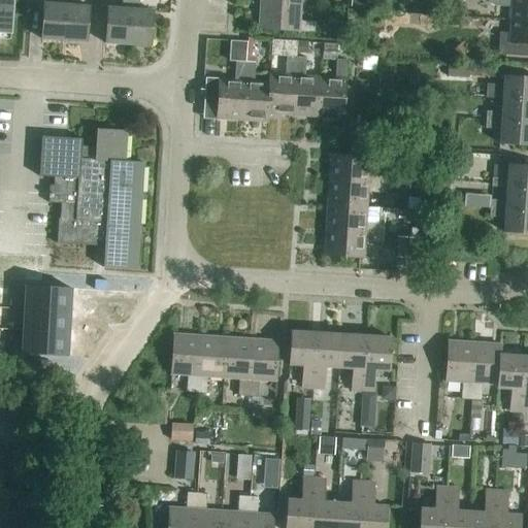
[(0,0),(0,34),(10,35),(12,0),(0,0)]
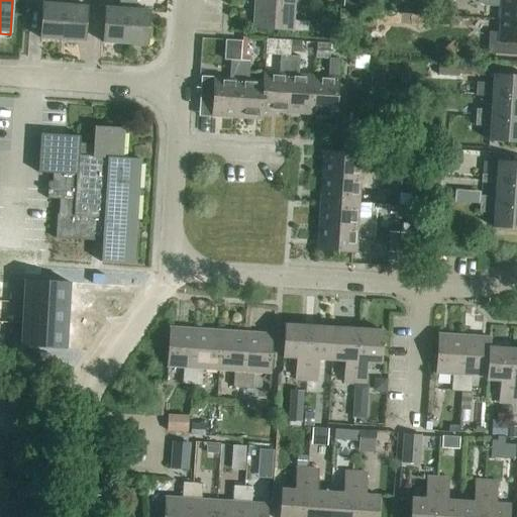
[(62,40),(65,0),(56,0),(56,5),(42,4),(39,39),(62,40)]
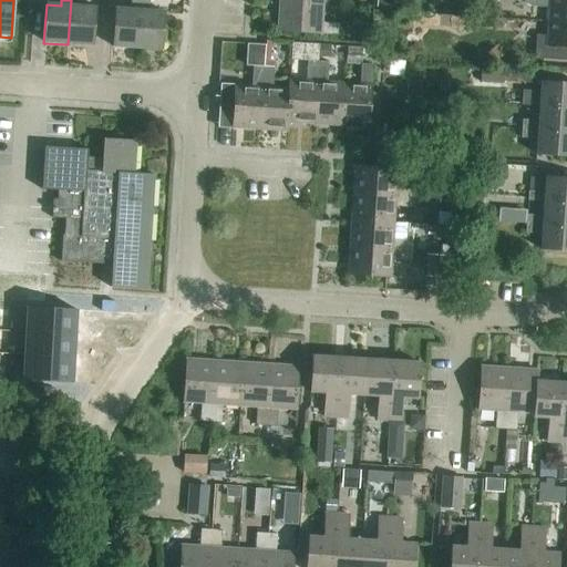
[(80,0),(71,0),(68,44),(92,47),(95,8),(80,7),(80,0)]
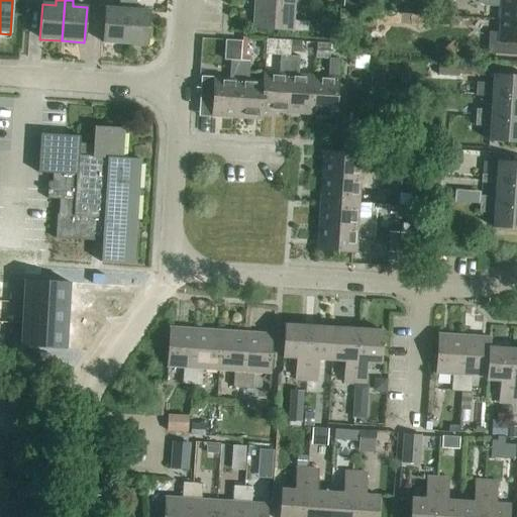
[(124,45),(127,0),(118,0),(118,9),(105,8),(102,43),(124,45)]
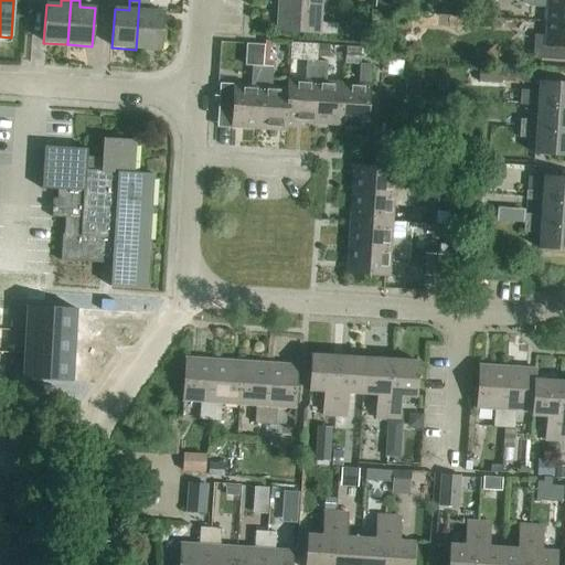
[(139,0),(136,50),(160,51),(162,12),(148,11),(148,0),(139,0)]
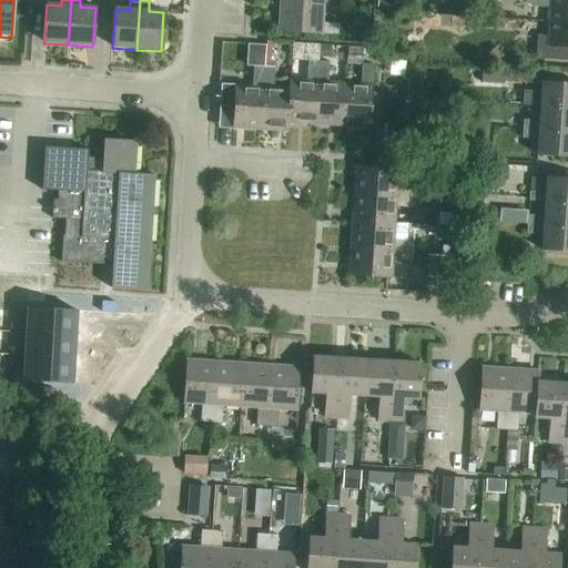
[(394,9),(394,0),(376,0),(376,9),(394,9)]
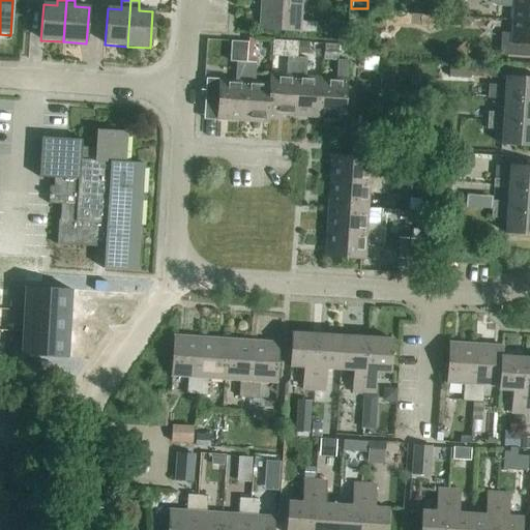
[(529,0),(488,0),(488,1),(492,5),(497,7),(513,8),(512,22),(529,22),(529,0)]
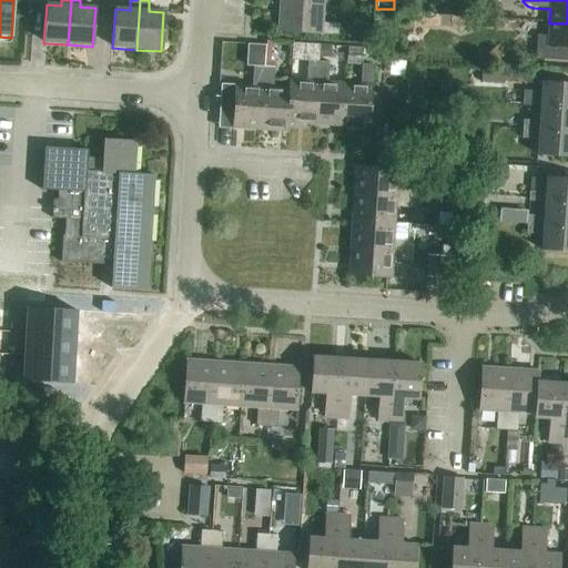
[(323,7),(280,3),(277,32),(338,36),(340,24),(322,23),(323,7)]
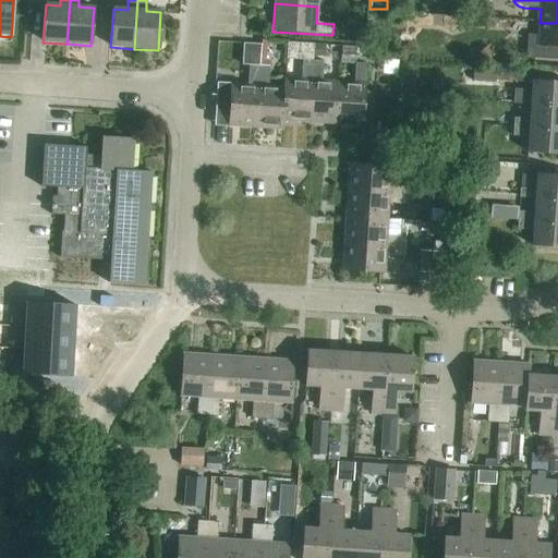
[(557,23),(540,23),(540,36),(528,36),(525,59),(557,61),(557,23)]
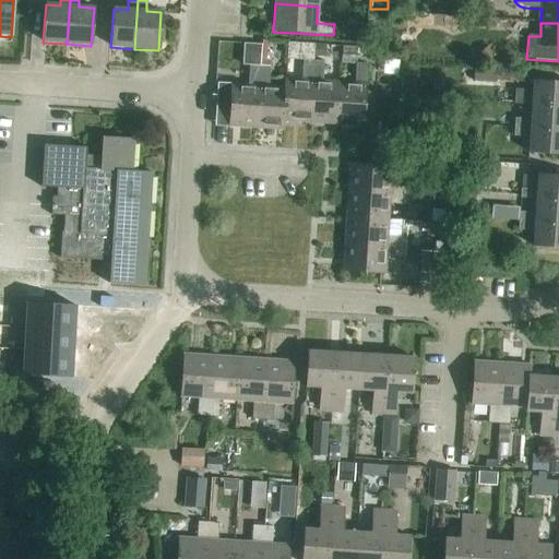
[(299,44),(287,43),(286,56),(298,56),(299,44)]
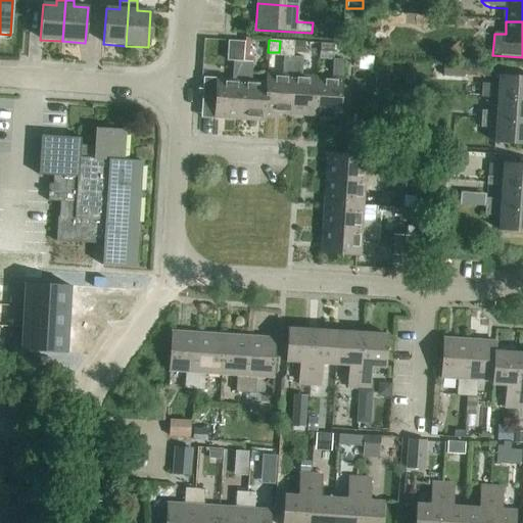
[(266,75),(265,83),(266,83),(264,113),(265,113),(289,115),(292,57),(293,43),(285,42),(284,57),(282,57),(281,76),(266,75)]
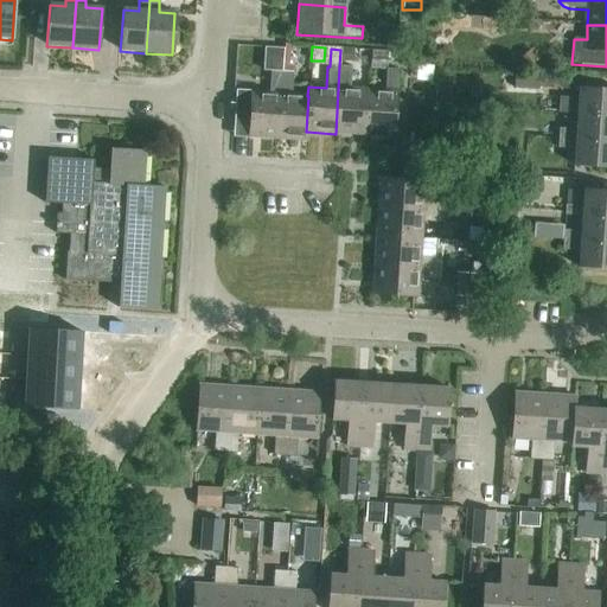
[(531,49),(516,63),(524,72),(540,58),(531,49)]
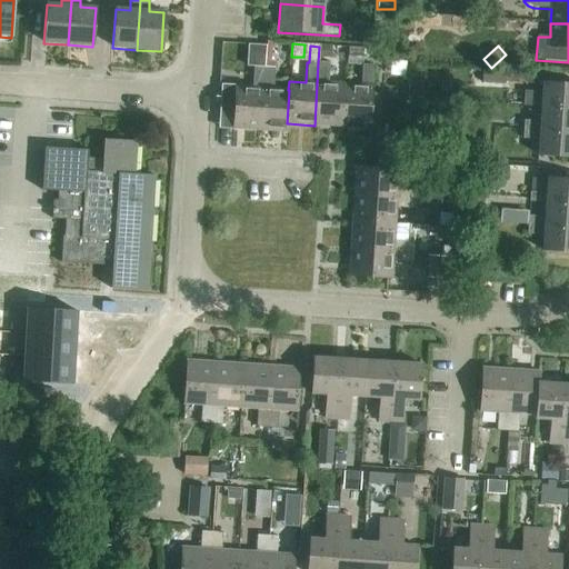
[(328,63),(318,62),(315,126),(341,127),(343,85),(327,83),(328,63)]
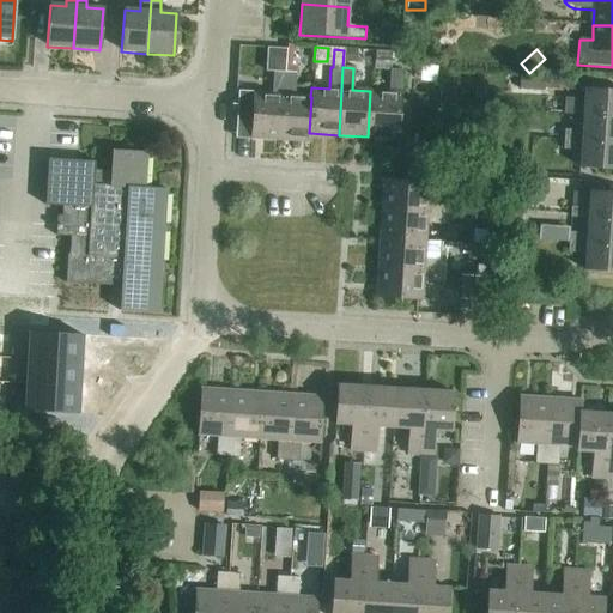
[(370,91),(368,137),(398,139),(401,72),(389,71),(388,92),(370,91)]
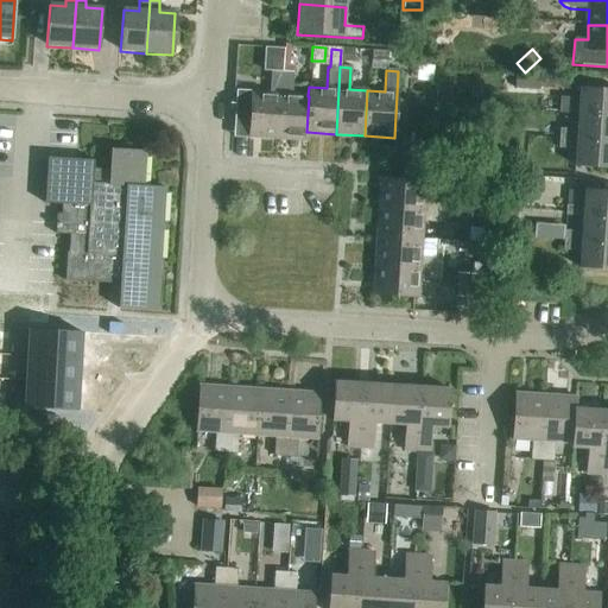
[(268,94),(235,92),(234,124),(249,124),(248,138),(278,140),(282,73),(271,73),(268,94)]
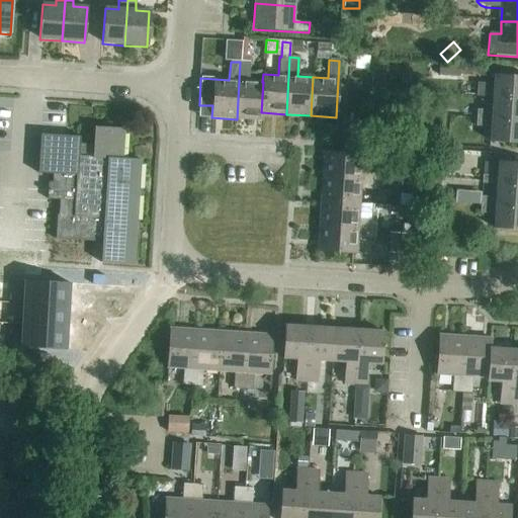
[(250,63),(240,62),(237,119),(262,120),(262,112),(261,112),(263,82),(262,82),(249,81),(250,63)]
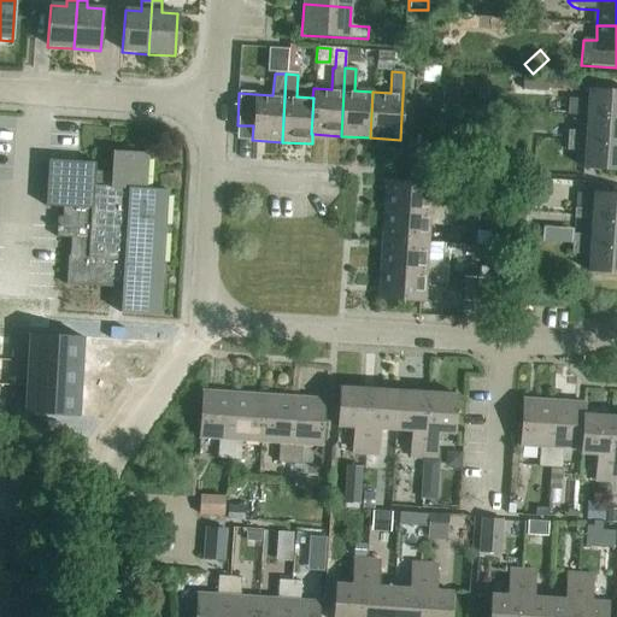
[(523,76),(522,92),(547,93),(547,77),(523,76)]
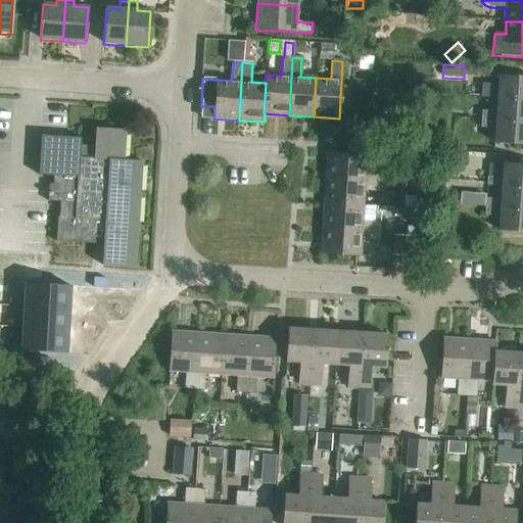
[(470,77),(490,78),(491,65),(471,64),(470,77)]
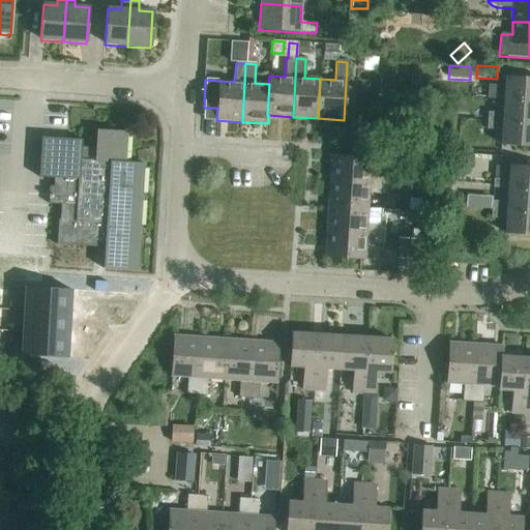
[(490,86),(489,91),(489,99),(503,100),(529,101),(529,79),(505,78),(504,87),(490,86)]
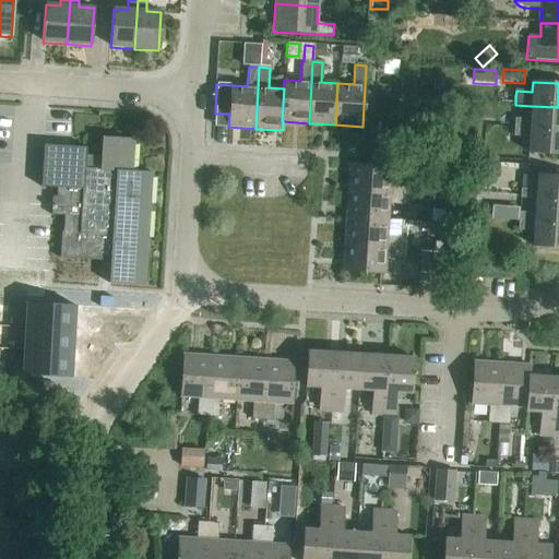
[(558,107),(531,106),(530,120),(514,119),(513,128),(558,131),(558,107)]
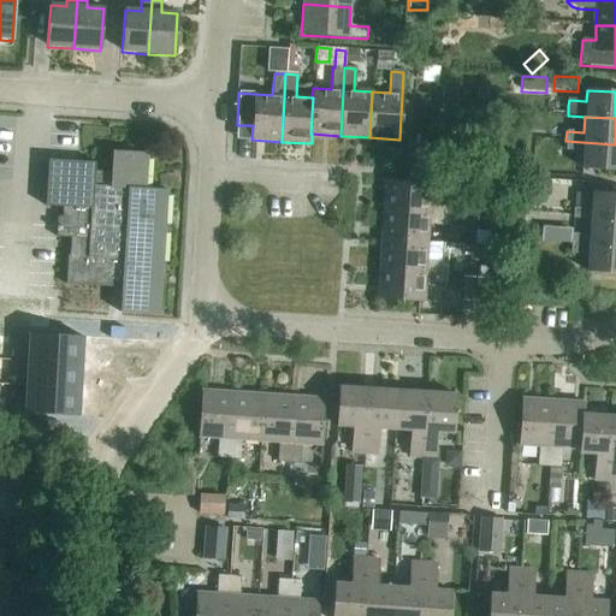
[(615,171),(615,144),(566,141),(566,150),(582,152),(581,169),(615,171)]
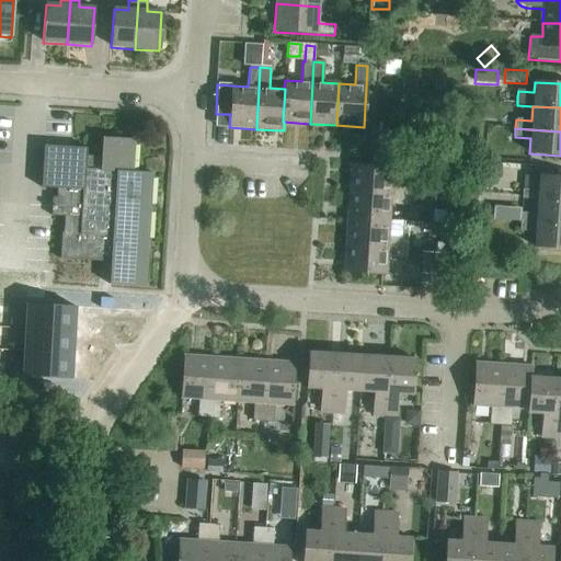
[(44,147),(41,189),(57,190),(57,199),(52,199),(50,216),(64,217),(63,233),(61,233),(59,259),(112,262),(110,285),(145,287),(151,173),(133,172),(135,141),(102,139),(101,158),(87,157),(87,150),(44,147)]
